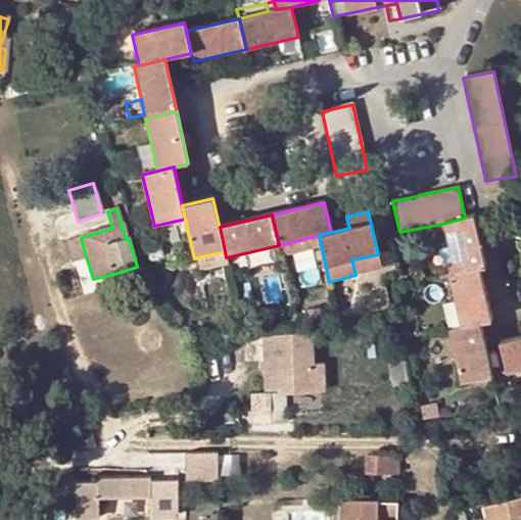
[(485,268),(473,216),(465,218),(442,224),(454,275),(479,270),(485,268)]
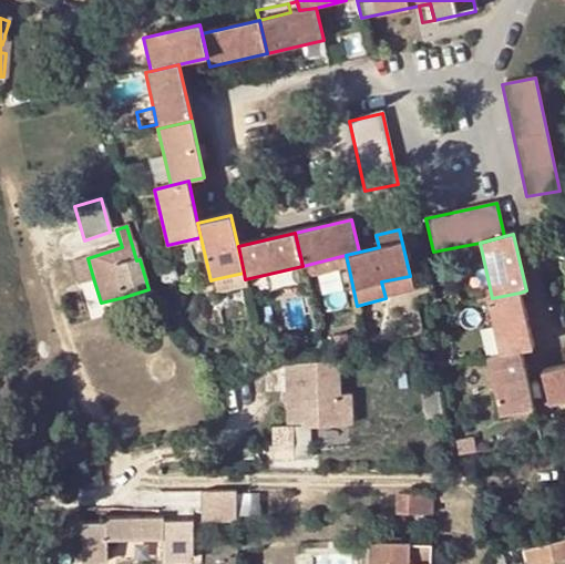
[(346,255),(302,266),(305,278),(306,279),(349,269),(346,255)]
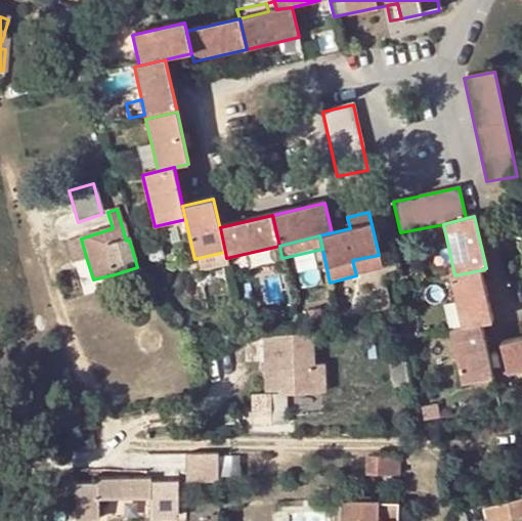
[(87,260),(81,239),(67,243),(73,263),(87,260)]
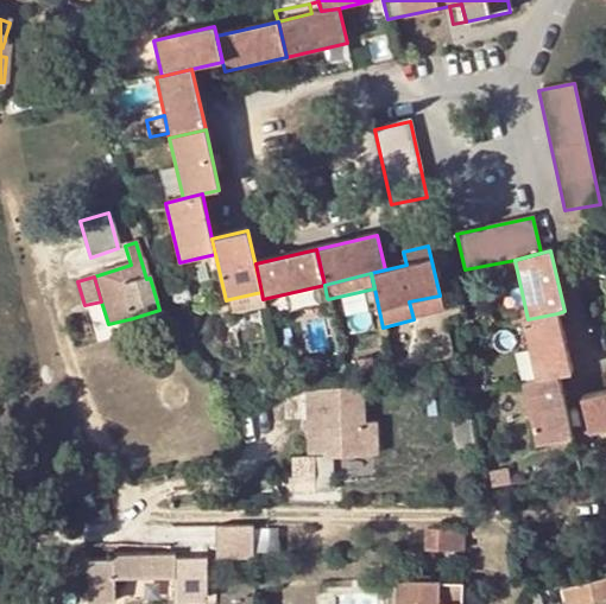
[(264,306),(262,292),(229,299),(232,313),(264,306)]
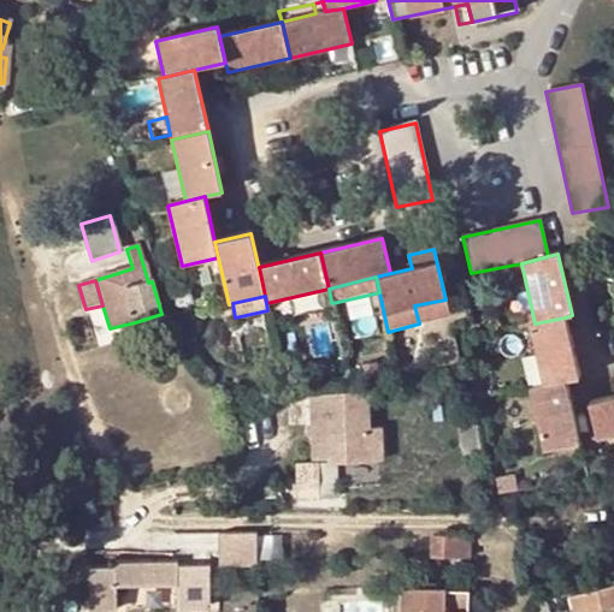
[(446,299),(414,306),(419,324),(449,316),(446,299)]
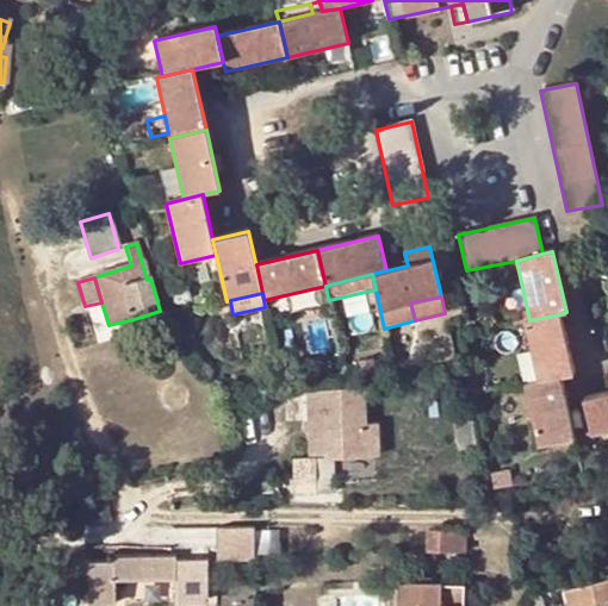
[(163,329),(160,311),(134,319),(138,336),(163,329)]
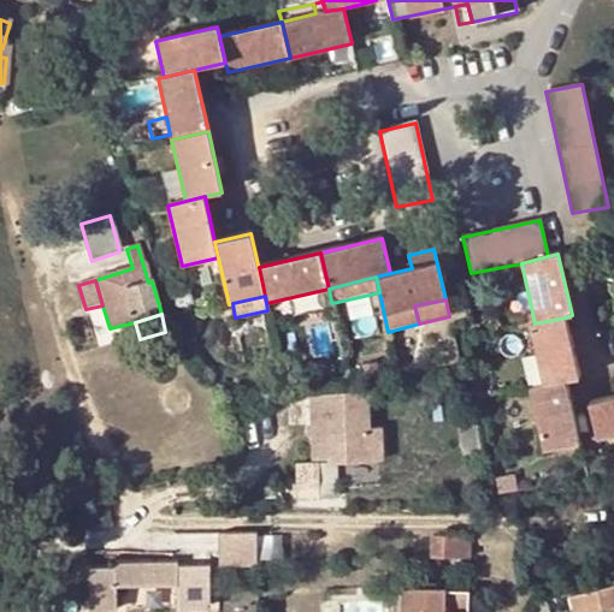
[(579,379),(565,318),(535,324),(529,325),(542,386),(565,381),(579,379)]
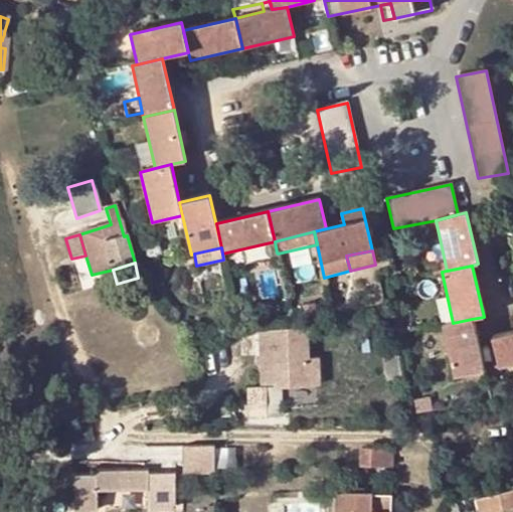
[(484,370),(472,319),(453,323),(442,326),(453,377),(484,370)]
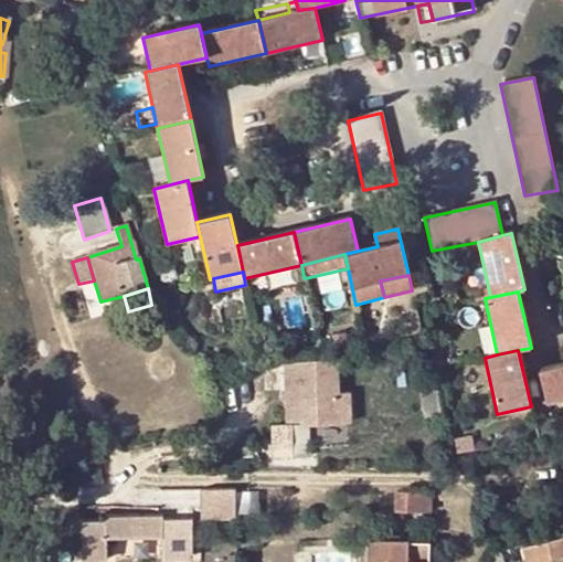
[(338,394),(336,360),(283,364),(286,423),(301,422),(301,426),(308,425),(350,423),(349,393),(338,394)]
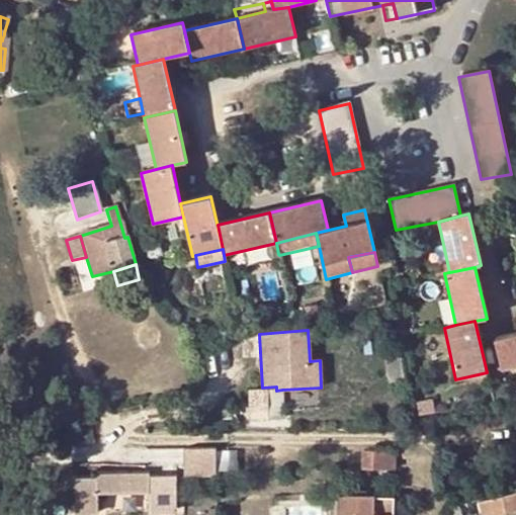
[(515,333),(495,339),(501,370),(515,366),(515,333)]
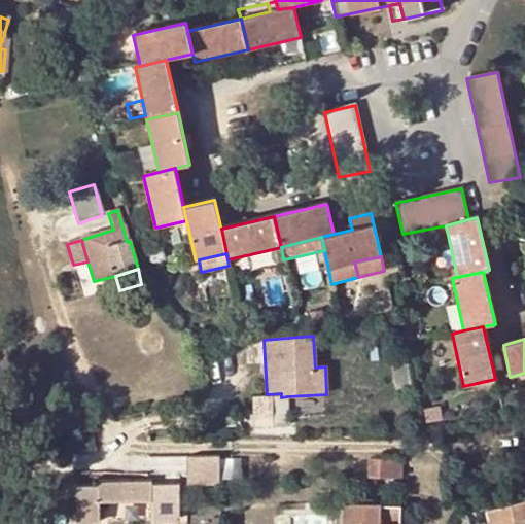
[(410,386),(406,359),(391,362),(396,389),(410,386)]
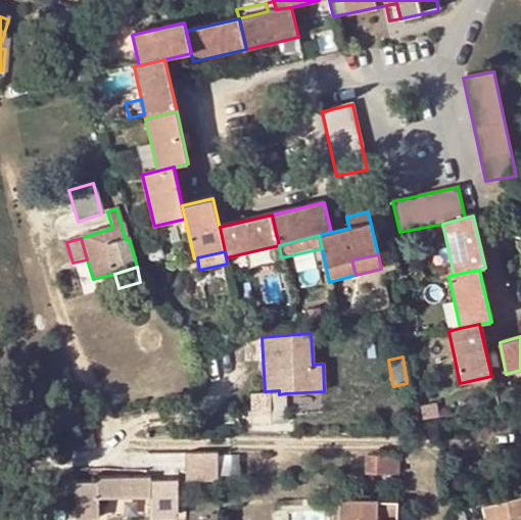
[(287,423),(285,393),(279,394),(270,395),(271,423),(287,423)]
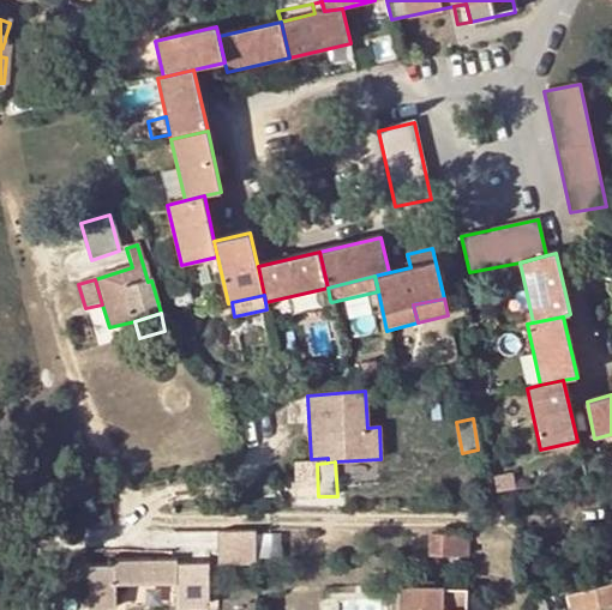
[(318,496),(317,464),(295,464),(297,497),(318,496)]
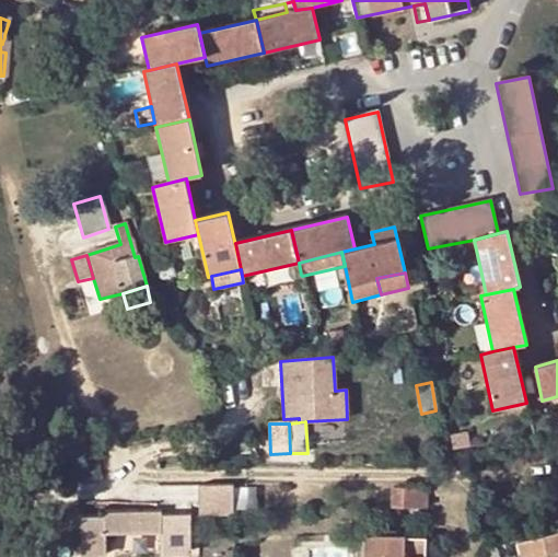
[(82,434),(77,425),(65,431),(70,441),(82,434)]
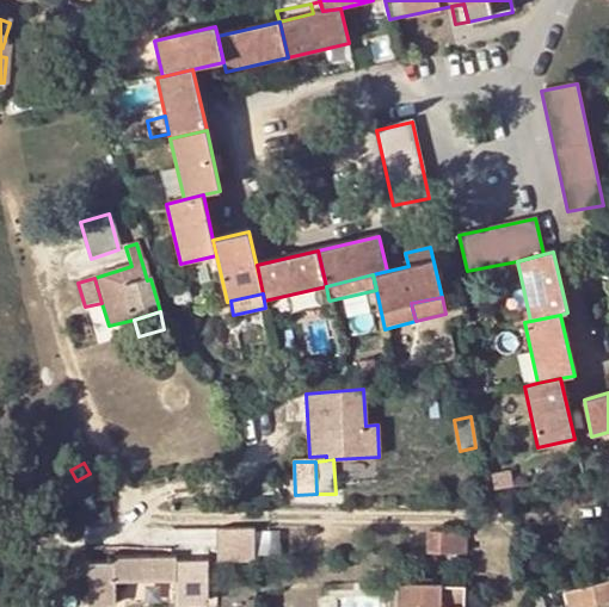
[(491,475),(493,490),(511,487),(509,472),(491,475)]
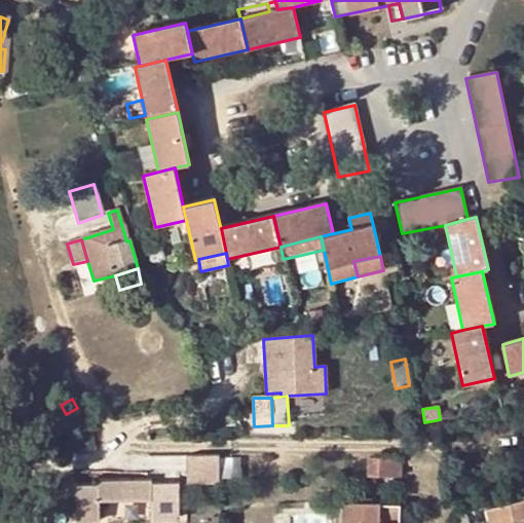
[(219,456),(187,456),(187,484),(219,484),(219,456)]
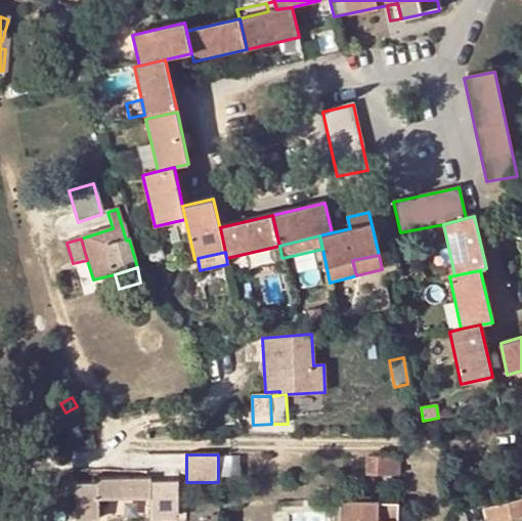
[(398,476),(398,459),(366,459),(366,476),(398,476)]
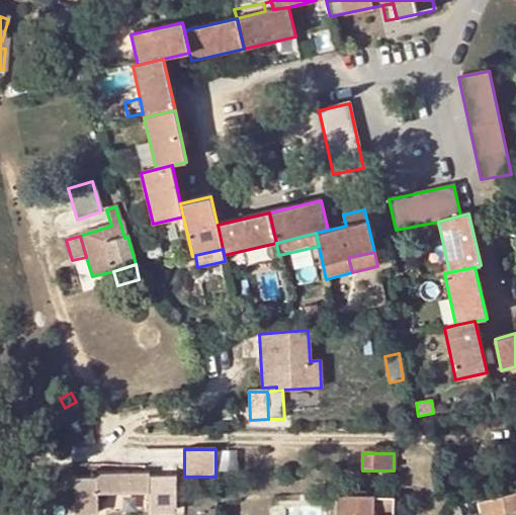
[(150,473),(96,474),(96,478),(74,479),(76,505),(76,514),(99,514),(98,493),(148,493),(149,512),(177,512),(177,503),(176,476),(150,477),(150,473)]
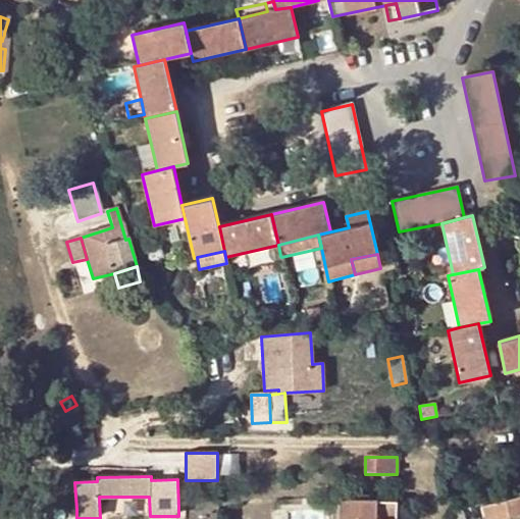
[(519,496),(482,508),(485,518),(506,518),(519,515),(519,496)]
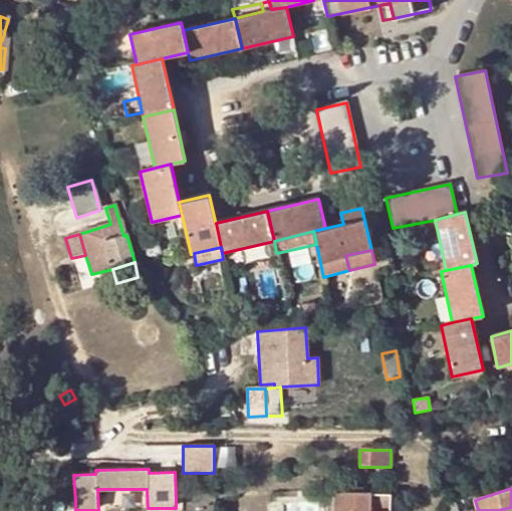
[(147,489),(97,489),(98,510),(75,510),(75,501),(69,502),(69,510),(103,510),(103,509),(142,508),(142,510),(181,510),(181,499),(176,499),(176,508),(148,508),(147,489)]
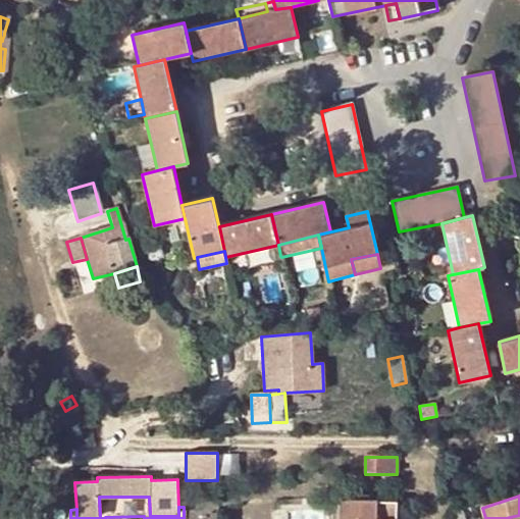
[(396,518),(397,502),(341,501),(340,518),(396,518)]
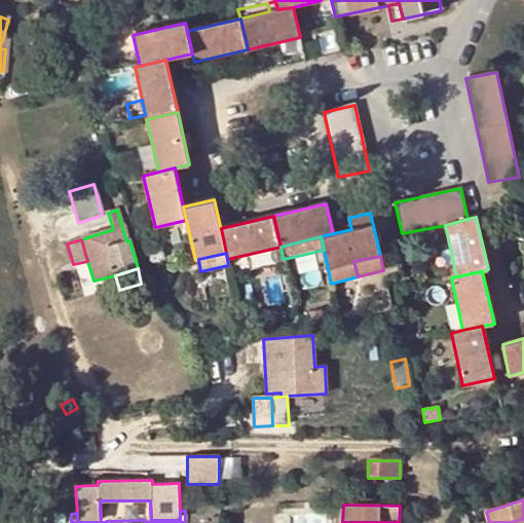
All buildings are outlined.
